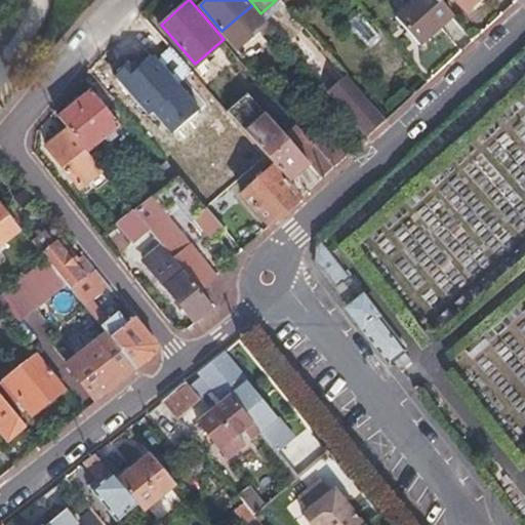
[(420,42),(454,12),(442,0),(411,0),(396,14),(420,42)]
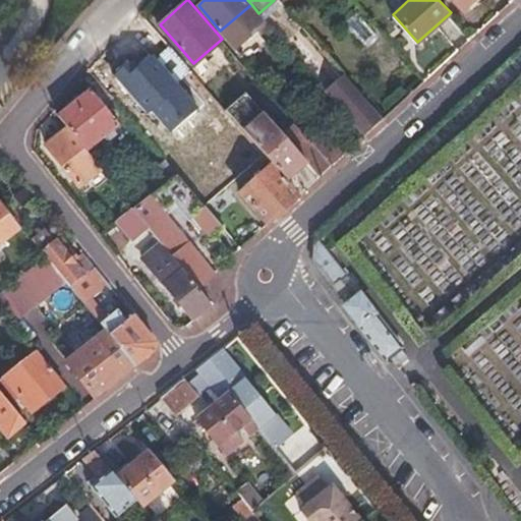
[(253,33),(233,48),(243,61),(263,46),(253,33)]
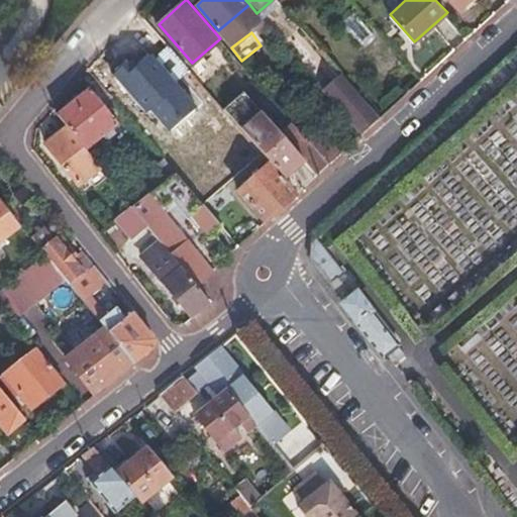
[(150,44),(138,56),(204,131),(215,120),(150,44)]
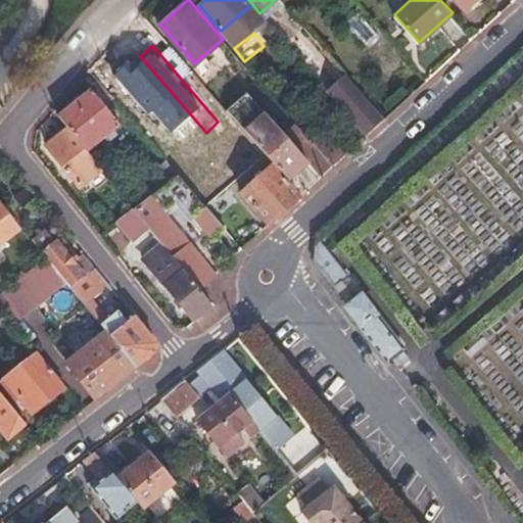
[(135,61),(114,80),(181,154),(201,137),(135,61)]
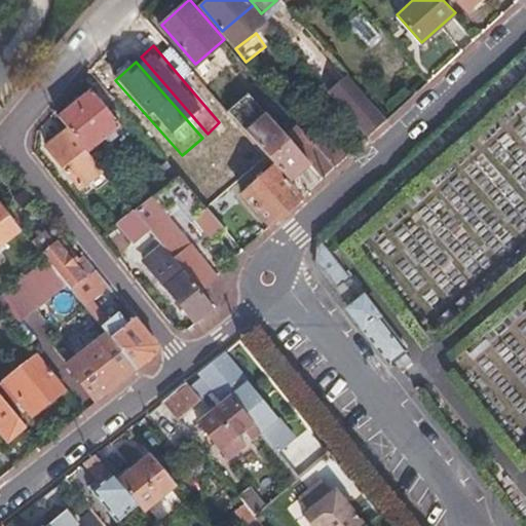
[(369,135),(387,117),(374,103),(347,72),(329,88),(355,119),(369,135)]
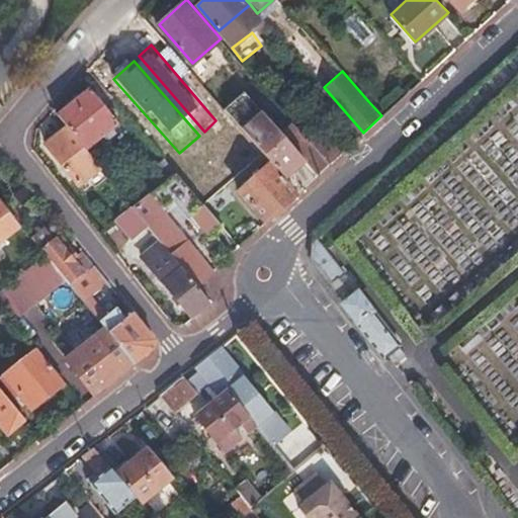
[(90,87),(58,114),(68,126),(85,148),(117,121),(90,87)]
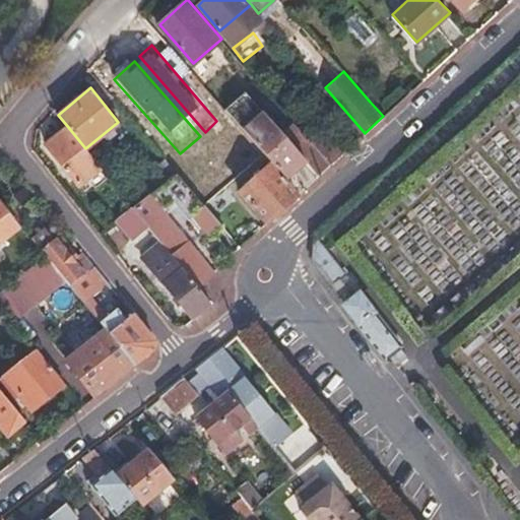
[(284,179),(306,159),(274,124),(244,90),(224,109),(271,163),(284,179)]
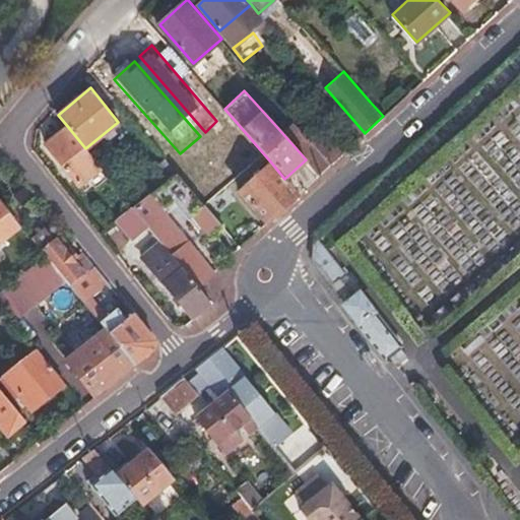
[(319,174),(331,164),(286,113),(274,124),(306,159),(319,174)]
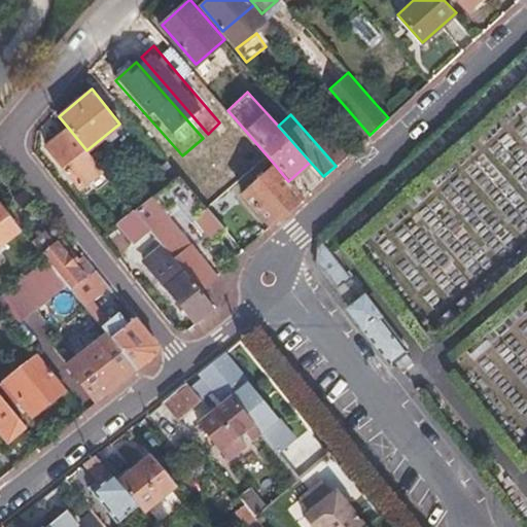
[(86,150),(69,129),(48,146),(79,186),(81,184),(86,190),(95,184),(97,187),(109,179),(86,150)]
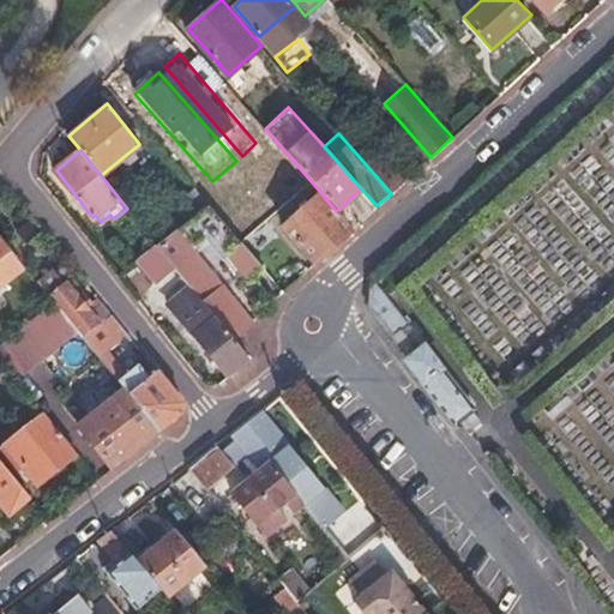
[(209,202),(196,186),(185,196),(197,210),(209,202)]
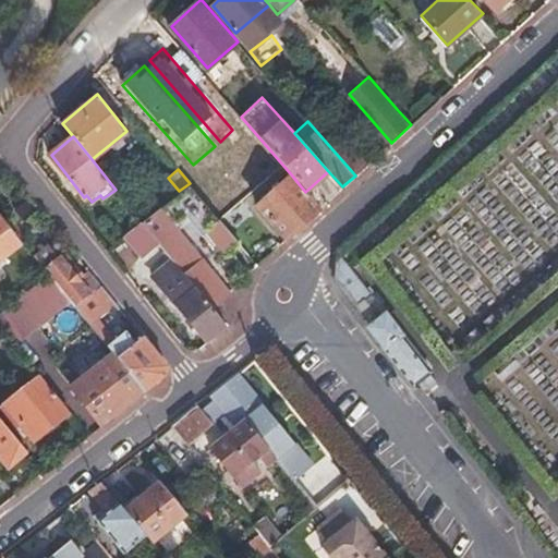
[(287,238),(319,207),(305,192),(291,174),(280,183),(277,180),(270,184),(275,189),(256,205),(287,238)]
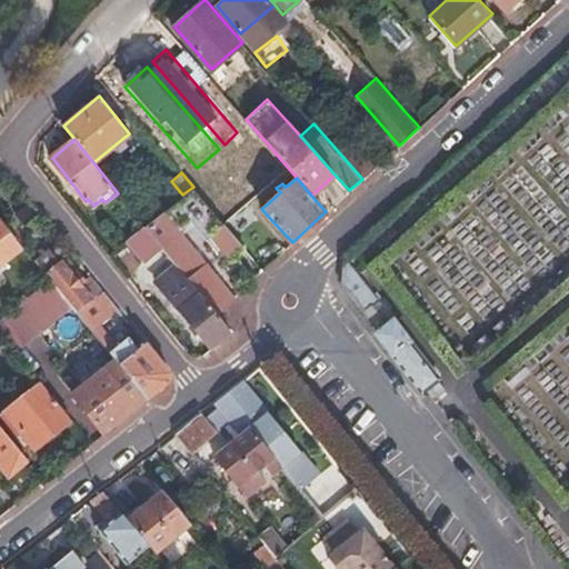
[(241,245),(193,187),(182,195),(175,201),(223,258),(241,245)]
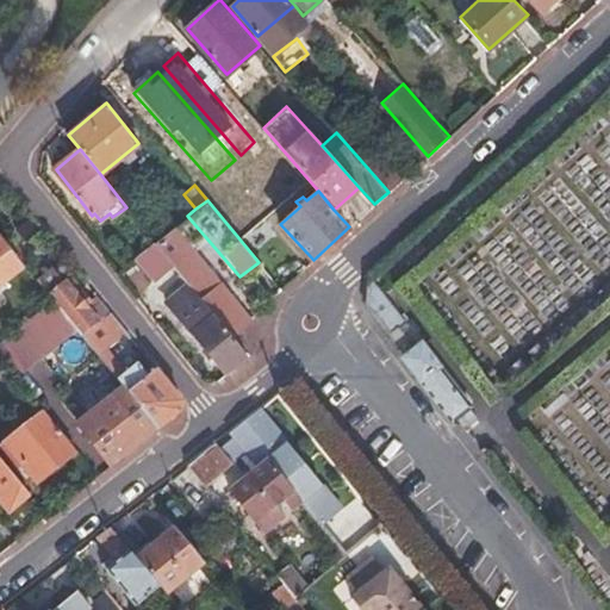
[(0,281),(25,262),(0,231),(0,281)]
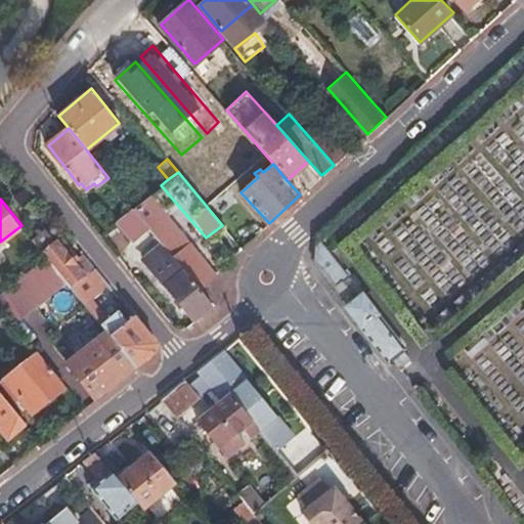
[(133,208),(117,220),(133,242),(149,228),(133,208)]
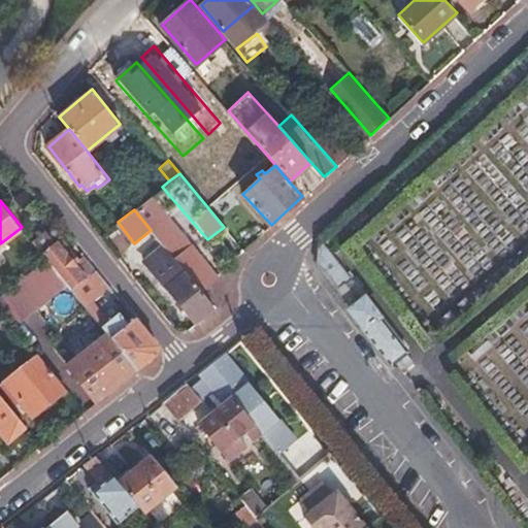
[(199,290),(217,275),(178,230),(162,244),(199,290)]
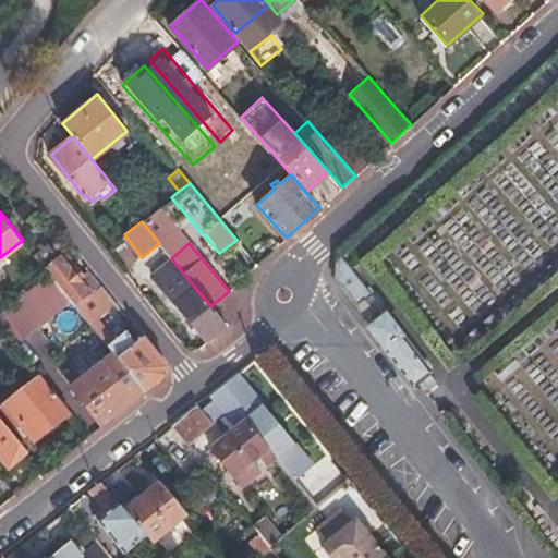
[(49,273),(70,299),(75,305),(100,284),(89,270),(83,275),(65,254),(59,259),(47,245),(35,255),(49,273)]
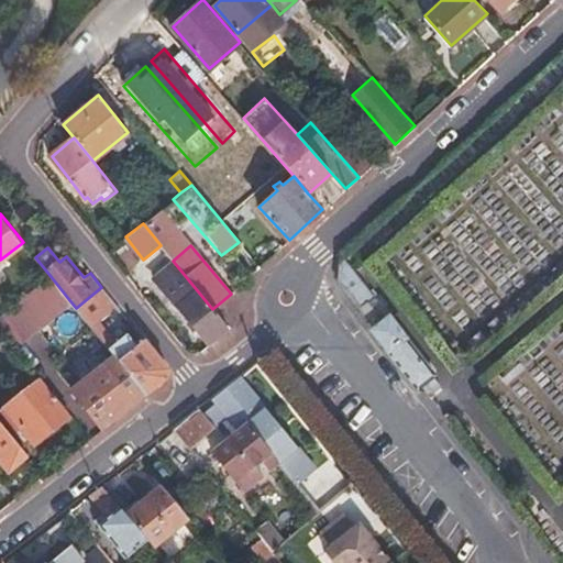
[(228,327),(212,309),(173,261),(154,276),(209,343),(212,340),(228,327)]
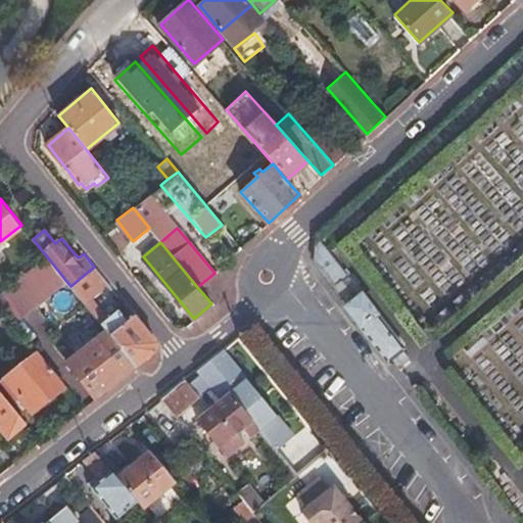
[(337,269),(316,245),(316,263),(328,279),(337,269)]
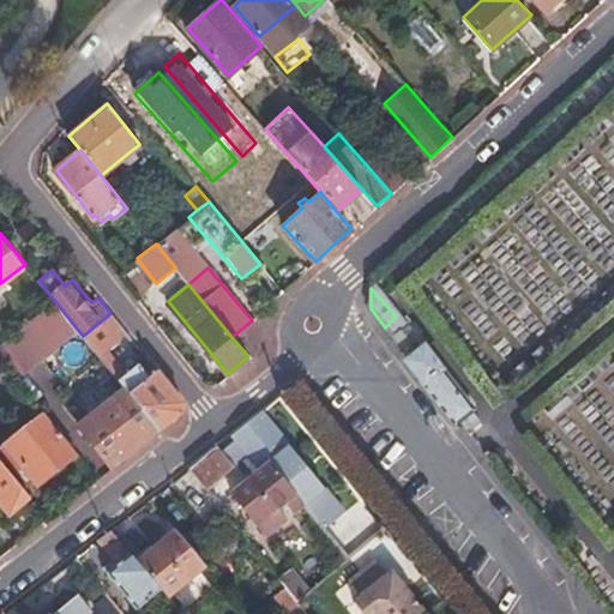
[(0,343),(0,357),(17,378),(77,329),(54,300),(0,343)]
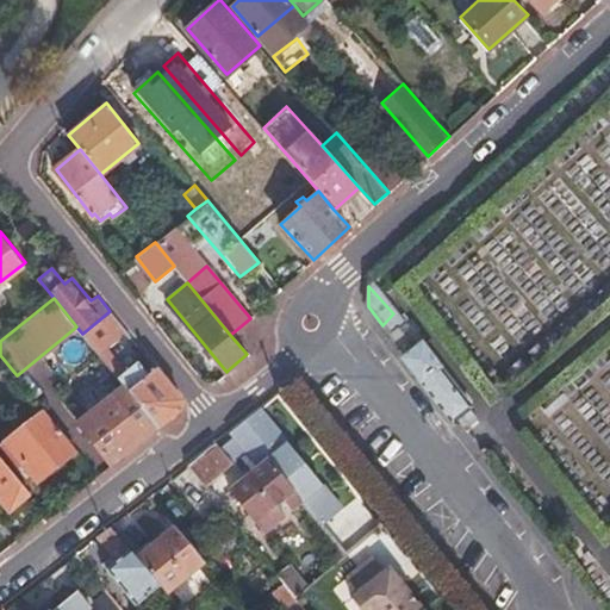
[(107,348),(126,331),(110,311),(82,334),(99,354),(107,348)]
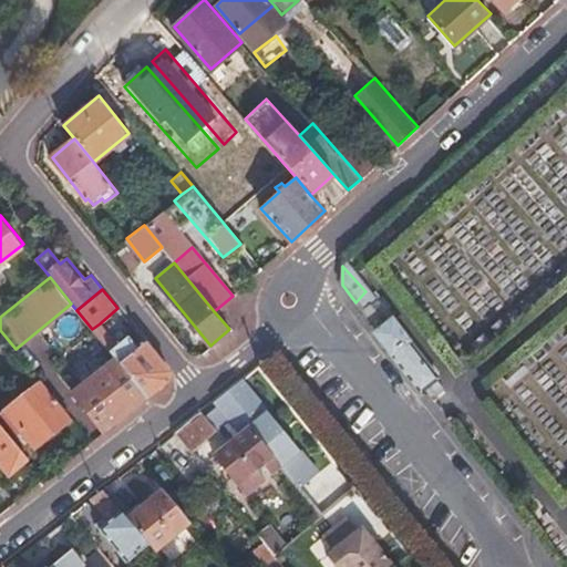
[(421,392),(425,389),(437,379),(408,341),(405,342),(389,322),(384,326),(369,307),(362,311),(378,330),(375,333),(390,351),(389,352),(421,392)]
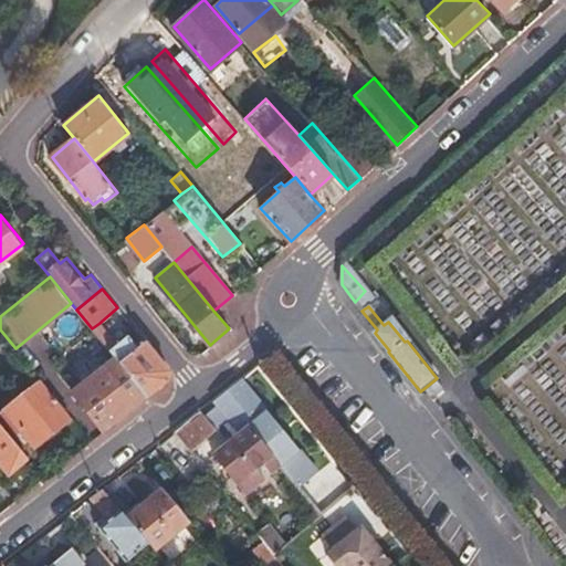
[(92,328),(109,350),(117,344),(100,323),(92,328)]
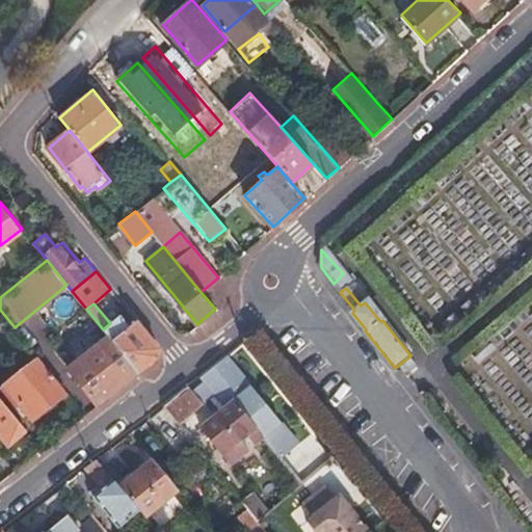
[(108,336),(137,372),(148,364),(158,355),(158,348),(136,321),(128,328),(118,317),(110,323),(103,329),(108,336)]
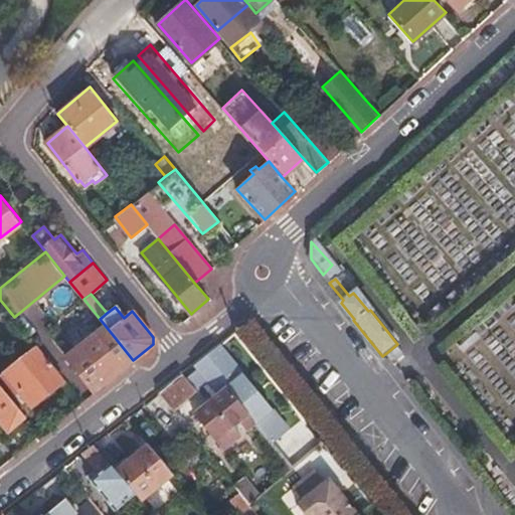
[(65,357),(94,391),(103,384),(133,360),(105,325),(65,357)]
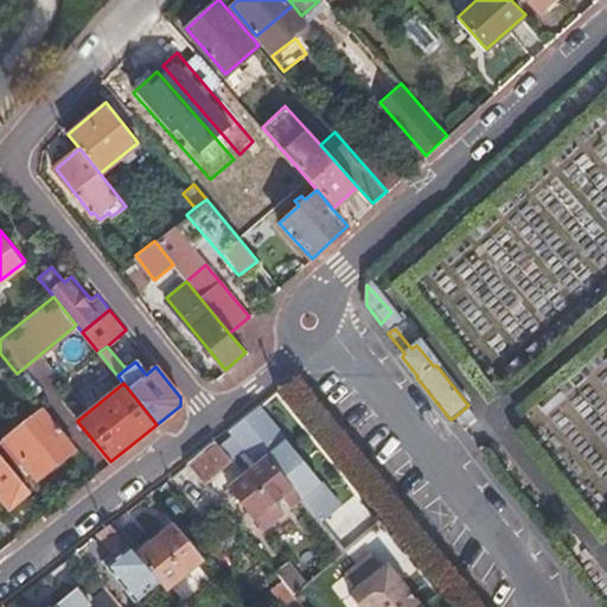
[(187,461),(205,483),(247,448),(257,461),(266,455),(272,461),(286,477),(285,478),(300,494),(301,497),(320,519),(339,505),(257,404),(244,415),(228,428),(216,439),(187,461)]
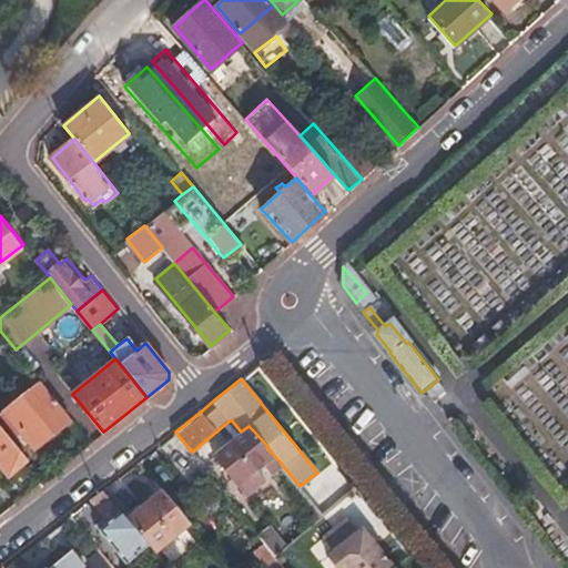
[(34,448),(71,418),(41,382),(1,414),(17,434),(20,430),(34,448)]
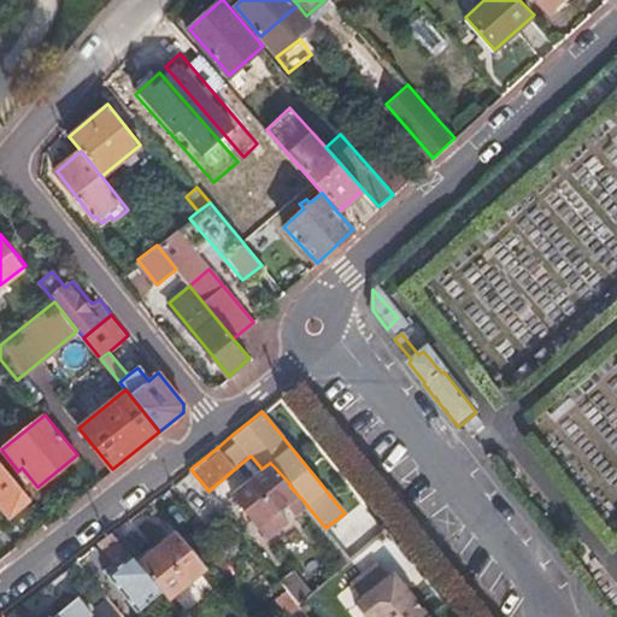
[(291,485),(276,469),(270,463),(262,469),(259,471),(246,480),(233,491),(270,536),(288,521),(278,509),(286,503),(295,513),(306,505),(305,503),(289,486),(291,485)]
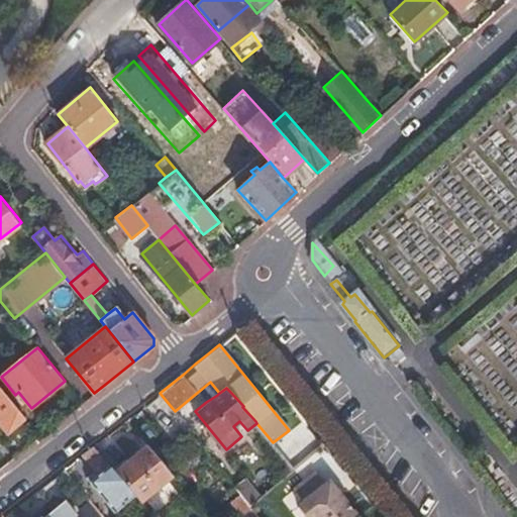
[(0,424),(8,434),(25,420),(0,390),(0,424)]
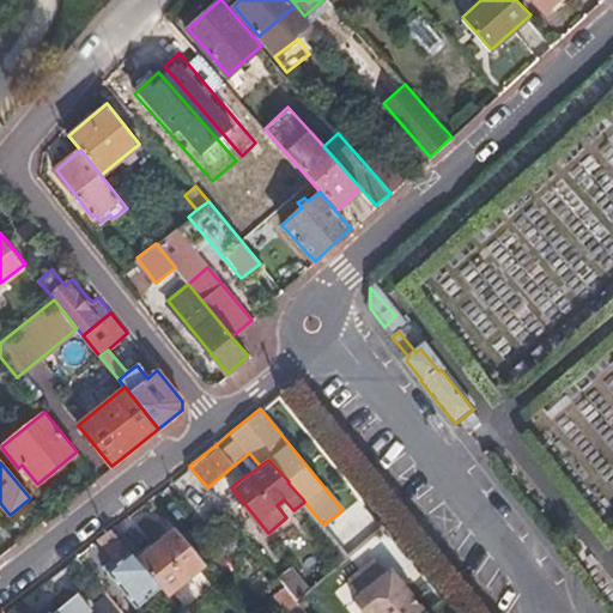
[(331,557),(341,547),(329,530),(323,525),(304,502),(293,510),(331,557)]
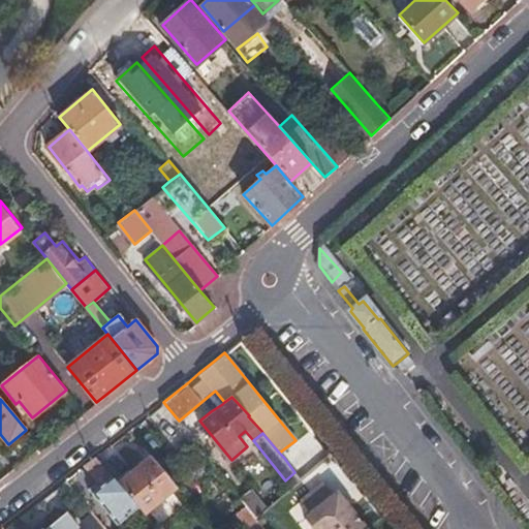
[(95,455),(85,463),(102,484),(92,493),(118,523),(129,514),(142,528),(157,528),(143,511),(118,483),(95,455)]
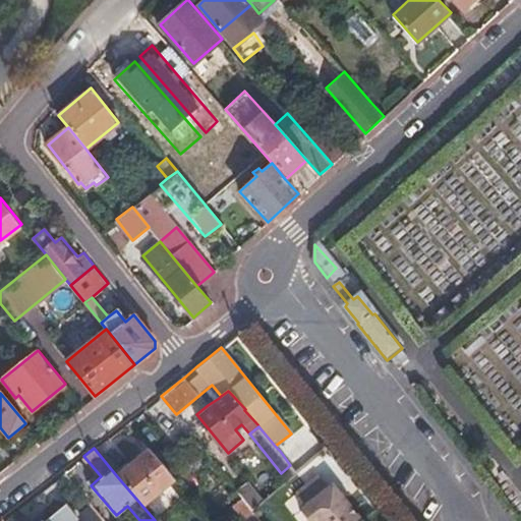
[(148,449),(116,475),(140,504),(171,478),(148,449)]
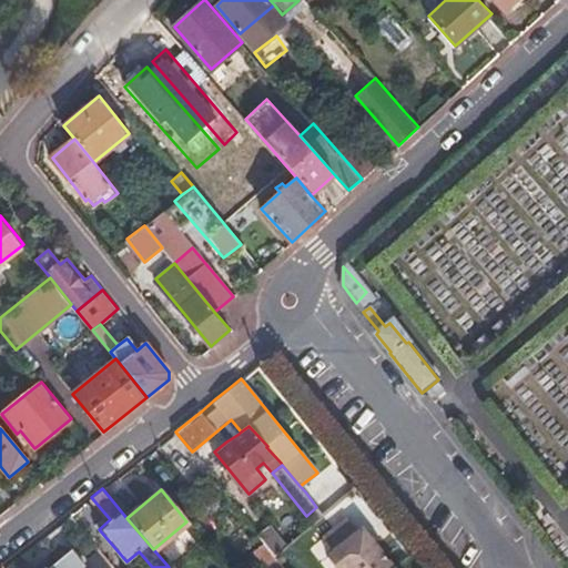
[(301,533),(323,515),(316,507),(306,516),(294,525),(301,533)]
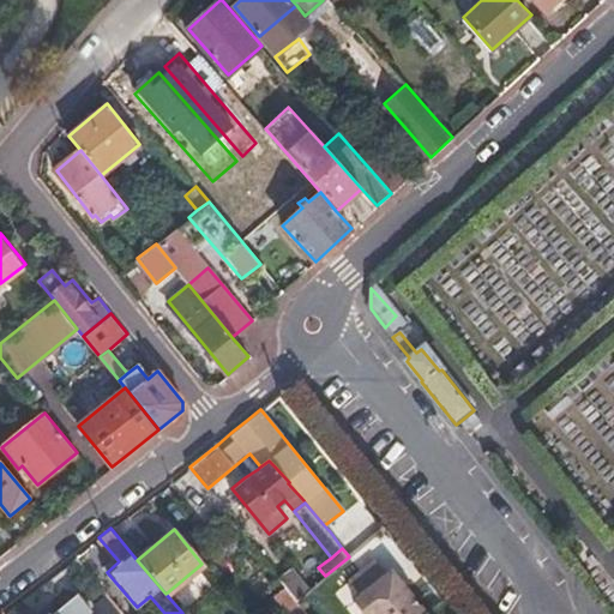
[(423,613),(426,613),(407,588),(401,593),(387,576),(375,560),(347,584),(360,600),(353,605),(360,613),(423,613)]
